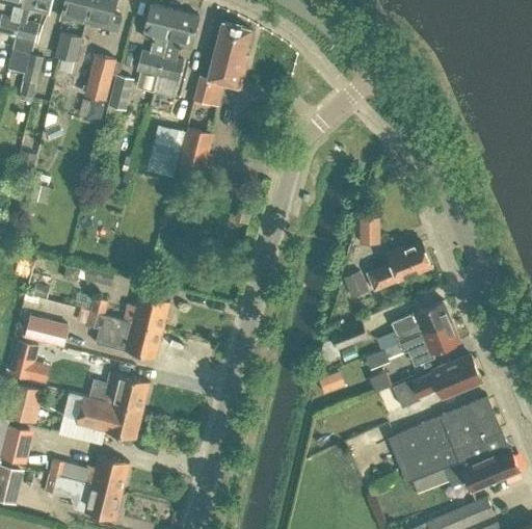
[(1,16),(0,21),(0,33),(16,37),(25,0),(0,0),(0,2),(18,7),(16,19),(1,16)]
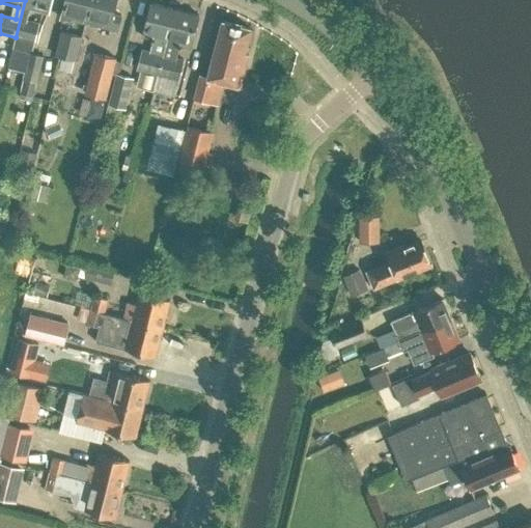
[(48,15),(51,0),(25,0),(16,37),(34,43),(39,26),(26,22),(29,10),(48,15)]
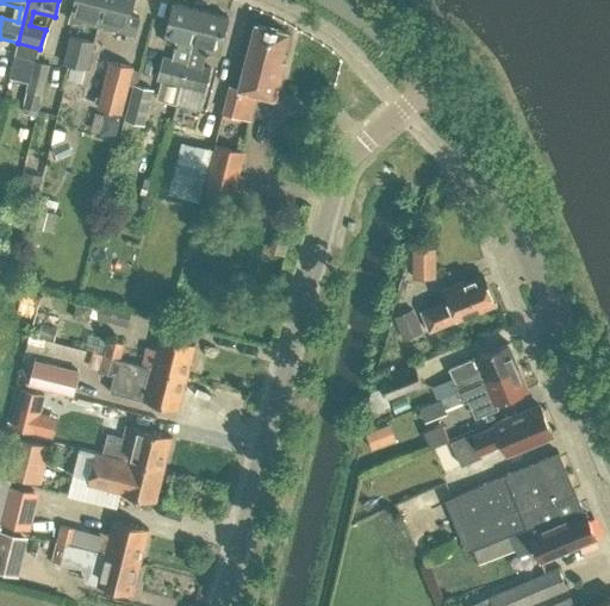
[(75,0),(70,23),(85,26),(85,25),(98,29),(105,0),(75,0)]
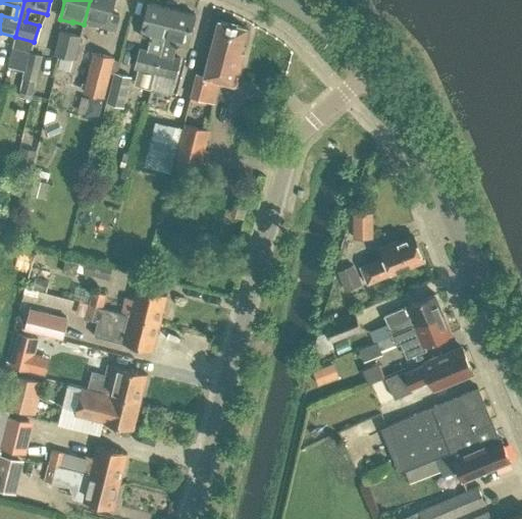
[(90,0),(84,24),(96,28),(96,29),(99,30),(99,29),(115,33),(119,17),(111,15),(114,0),(90,0)]
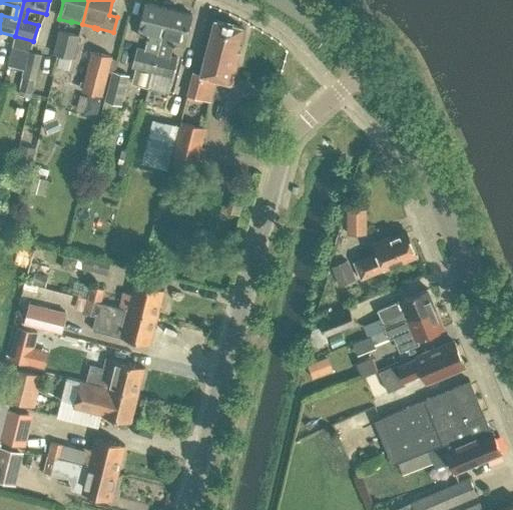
[(153,73),(169,10),(146,5),(137,37),(149,40),(146,51),(138,49),(133,68),(152,73),(153,73)]
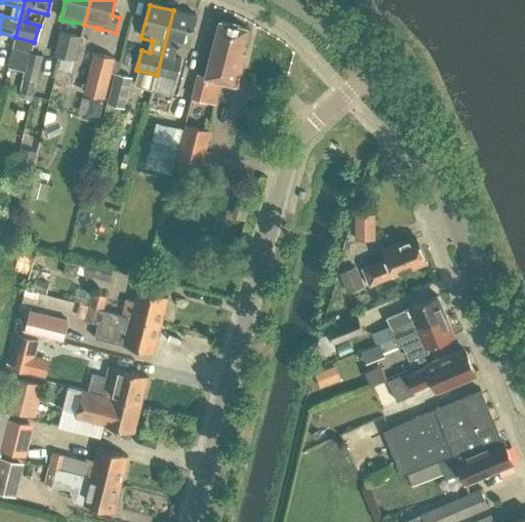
[(197,16),(173,10),(157,75),(156,75),(152,91),(172,96),(182,61),(174,58),(177,47),(188,50),(197,16)]
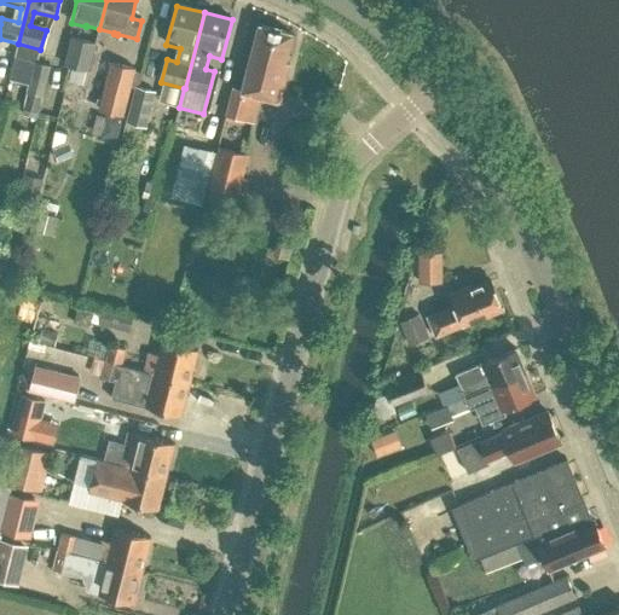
[(233,90),(226,116),(246,121),(250,100),(260,103),(261,97),(281,102),(290,65),(285,64),(293,35),(260,27),(243,92),(233,90)]
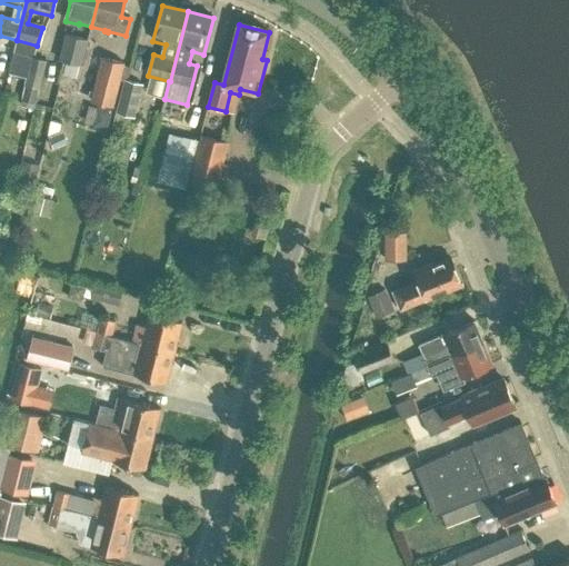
[(59,61),(81,67),(88,41),(66,36),(59,61)]
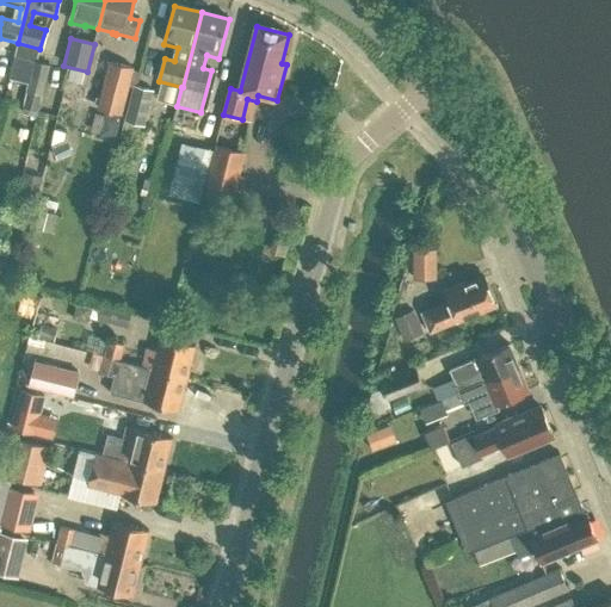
[(122,116),(134,68),(109,62),(98,109),(122,116)]
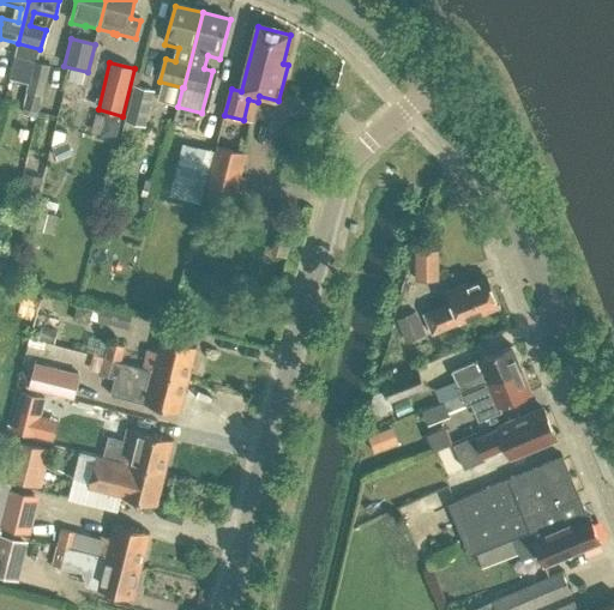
[(40,114),(50,67),(35,64),(24,109),(40,114)]
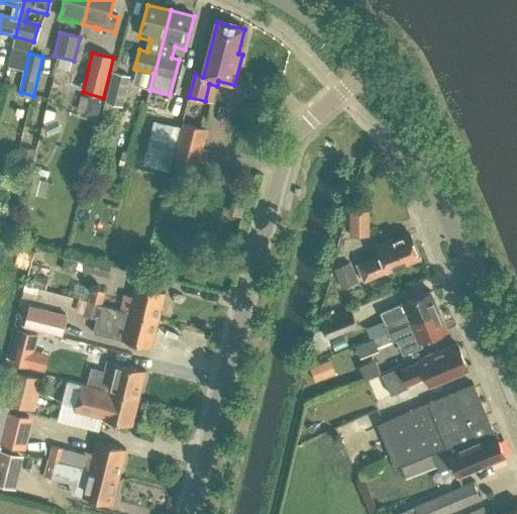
[(113,73),(105,103),(122,107),(129,77),(113,73)]
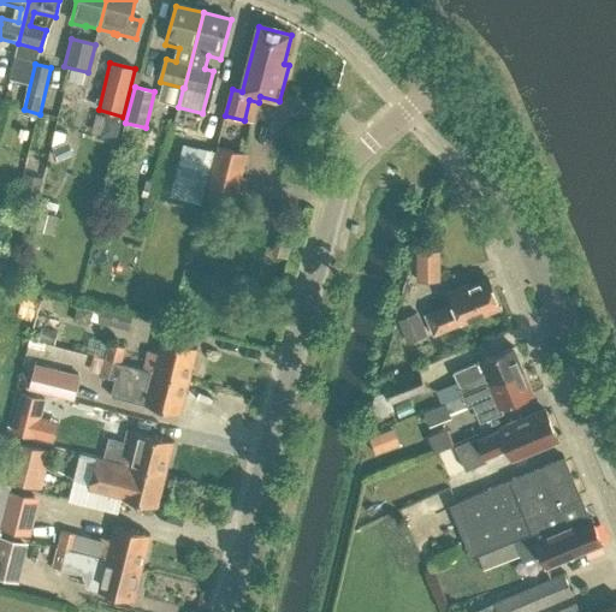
[(90,117),(89,134),(113,137),(116,120),(90,117)]
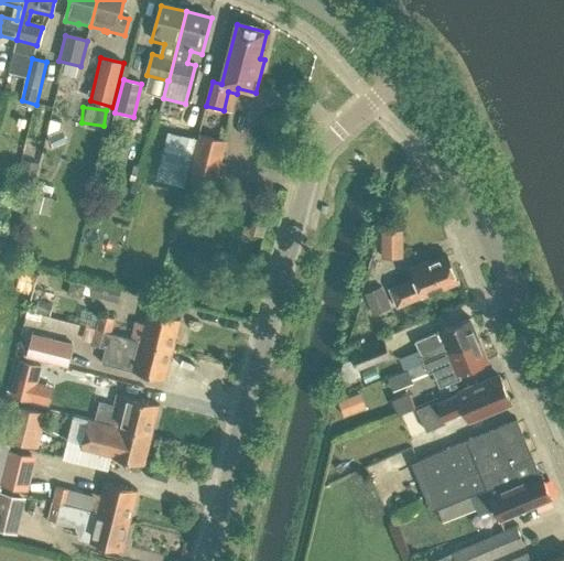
[(161,131),(150,179),(177,185),(188,138),(161,131)]
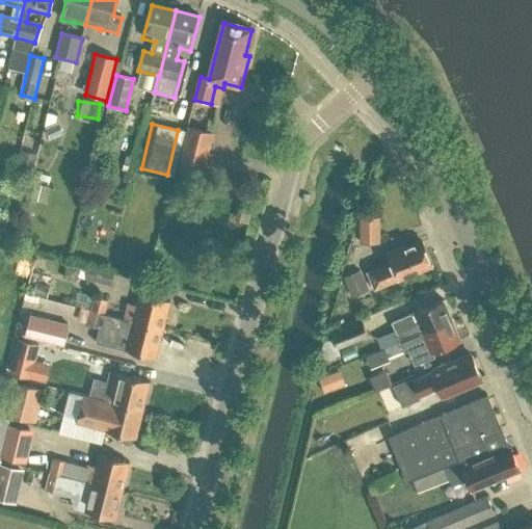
[(214,134),(189,128),(180,162),(205,169),(214,134)]
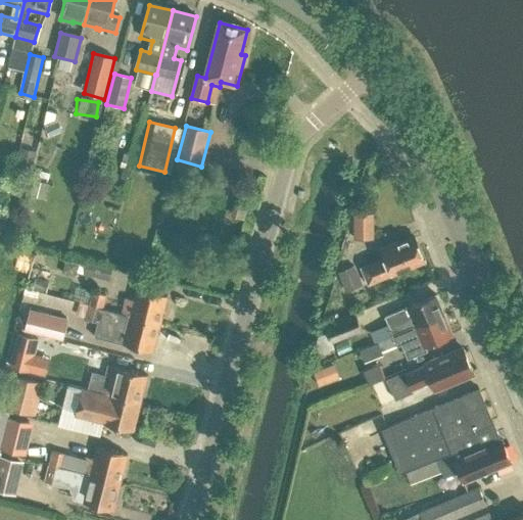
[(374,242),(374,218),(354,218),(354,242),(374,242)]
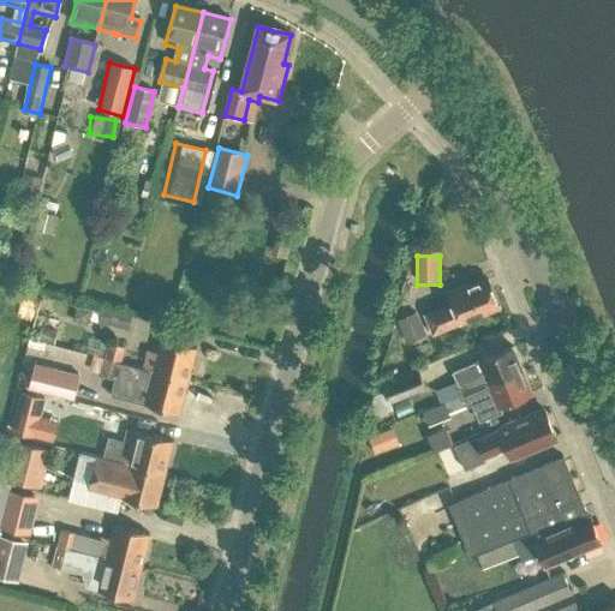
[(453,305),(427,316),(434,335),(500,307),(488,281),(471,288),(466,286),(448,293),(453,305)]
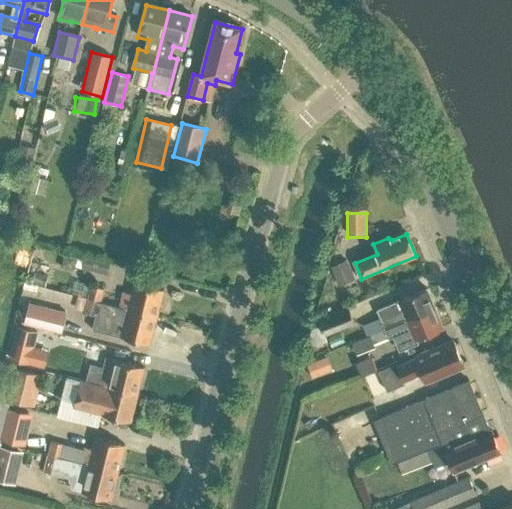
[(83,272),(107,278),(111,265),(87,258),(83,272)]
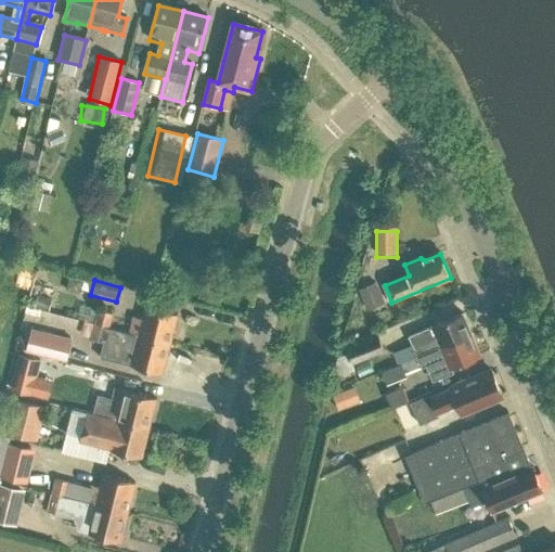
[(385,307),(376,286),(360,293),(369,313),(385,307)]
